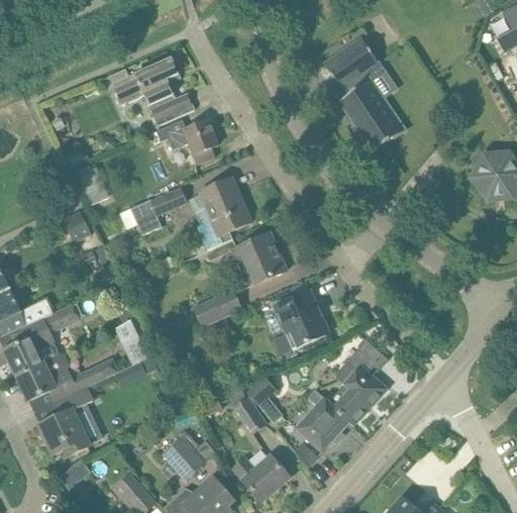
[(481,0),(488,11),(500,5),(497,0),(481,0)]
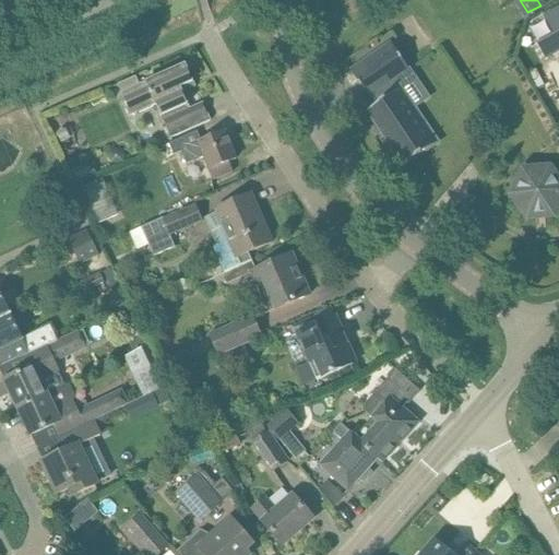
[(555,32),(537,42),(545,56),(558,47),(558,7),(545,14),(546,15),(555,32)]
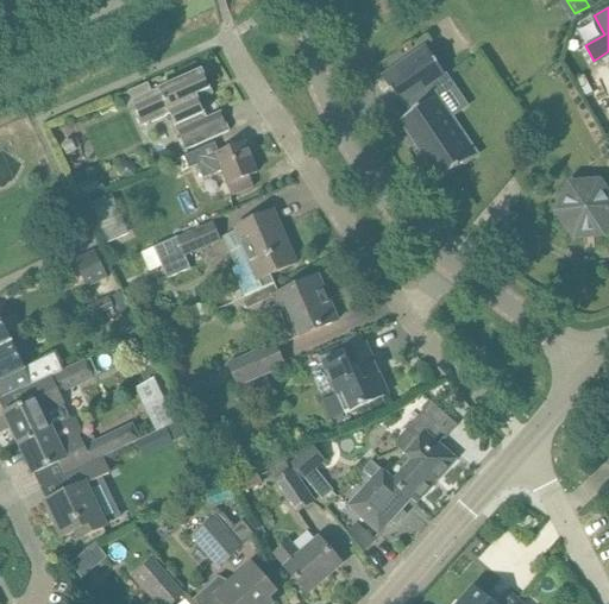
[(428,83),(446,71),(426,42),(381,73),(401,102),(407,99),(413,108),(400,118),(440,176),(476,152),(428,83)]
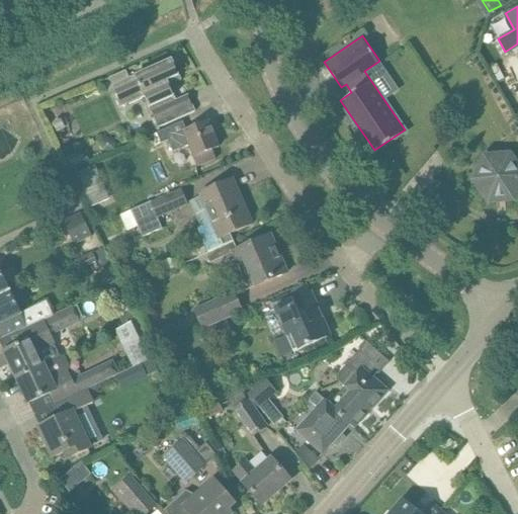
[(130,75),(126,69),(125,68),(109,75),(117,93),(121,103),(145,93),(158,124),(176,116),(195,108),(187,91),(176,97),(167,78),(179,73),(171,56),(130,75)]
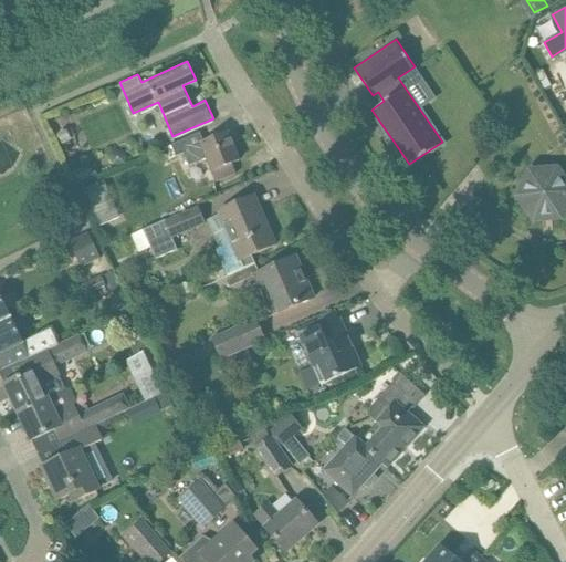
[(203,139),(199,128),(171,142),(176,153),(184,149),(189,163),(206,155),(216,178),(234,170),(231,160),(239,157),(232,141),(233,137),(231,131),(228,129),(203,139)]
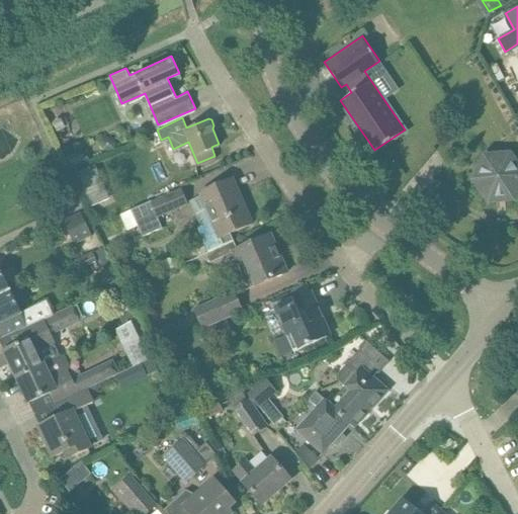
[(63,154),(69,166),(84,159),(79,147),(63,154)]
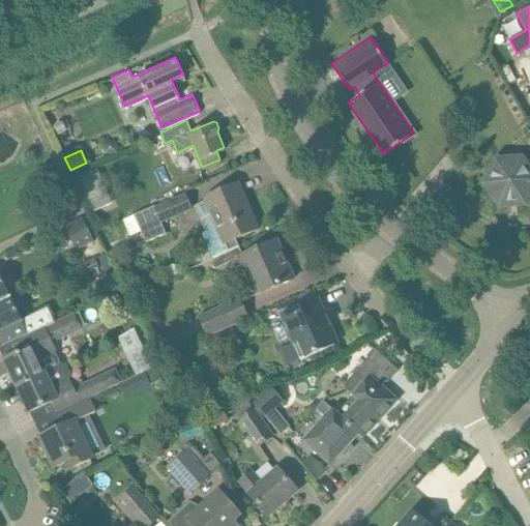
[(529,167),(523,156),(524,154),(523,154),(522,155),(497,157),(496,156),(495,156),(496,158),(484,181),(483,181),(483,182),(486,182),(499,203),(498,204),(500,205),(500,203),(525,201),(526,203),(527,202),(526,201),(529,192),(529,167)]
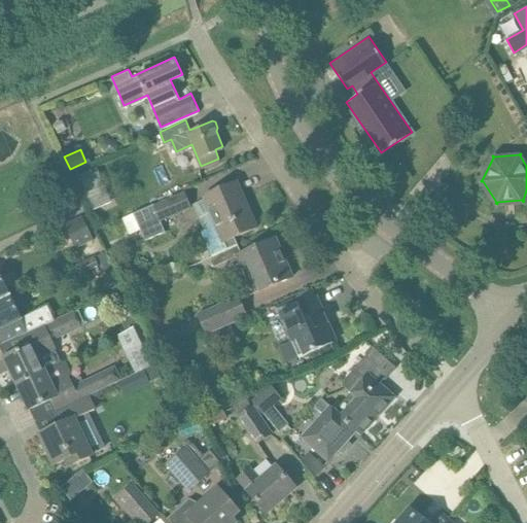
[(101,181),(95,167),(81,172),(89,186),(101,181)]
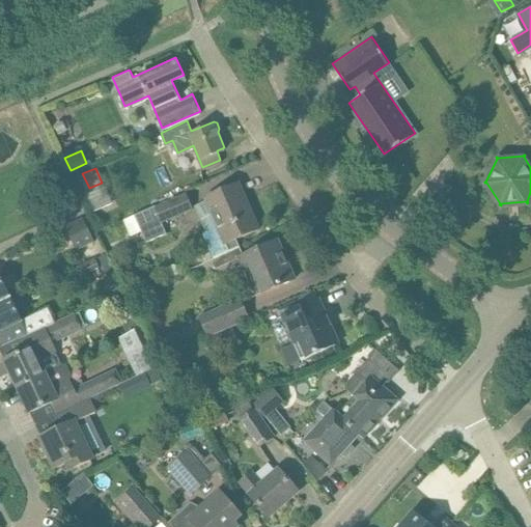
[(214,255),(240,243),(238,237),(259,226),(239,181),(205,195),(219,224),(203,231),(214,255)]
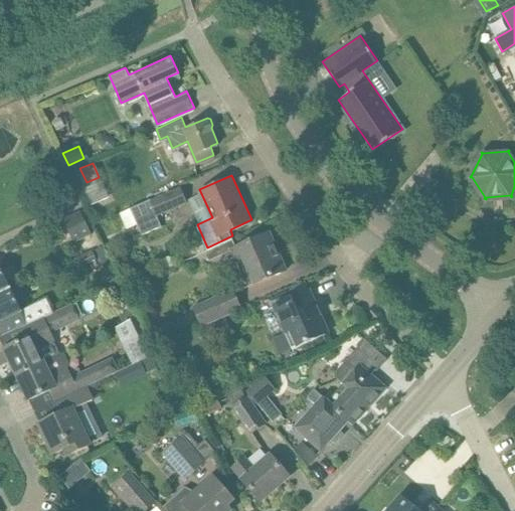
[(156,213),(185,200),(179,186),(131,207),(142,232),(161,224),(156,213)]
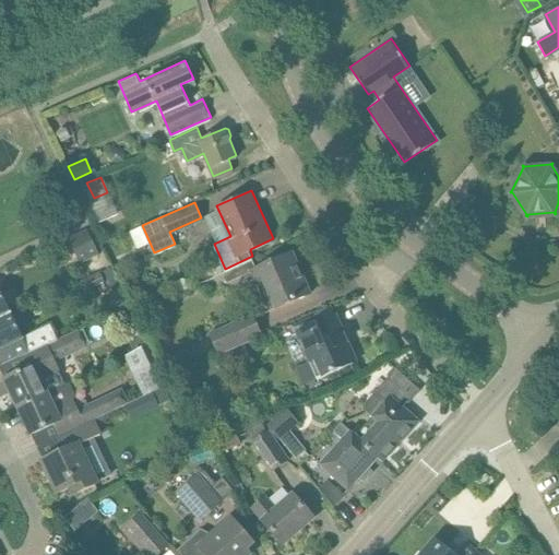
[(98,252),(86,227),(69,235),(81,260),(98,252)]
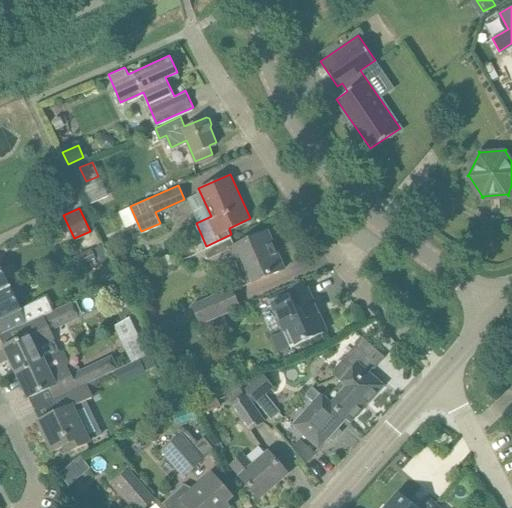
[(235,243),(231,234),(206,246),(207,246),(203,248),(207,256),(231,246),(247,283),(285,266),(268,229),(235,243)]
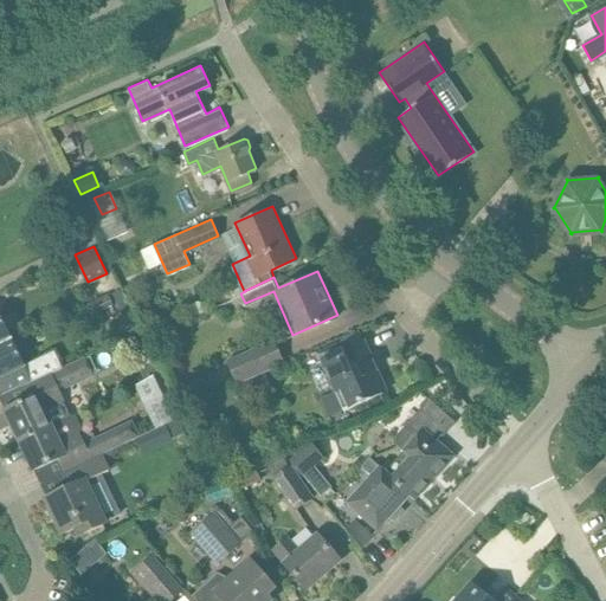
[(95,299),(97,307),(110,301),(107,293),(95,299)]
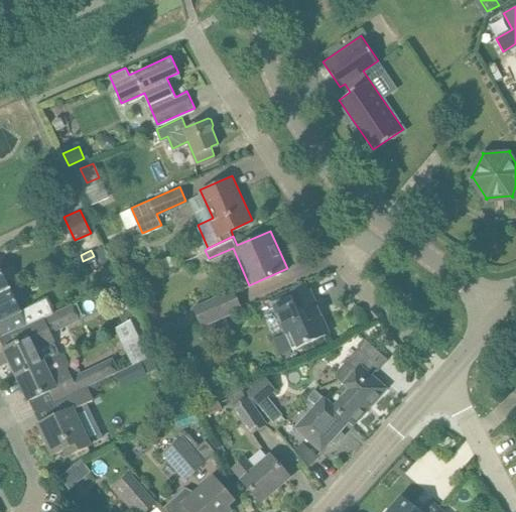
[(0,291),(9,286),(0,266),(0,291)]
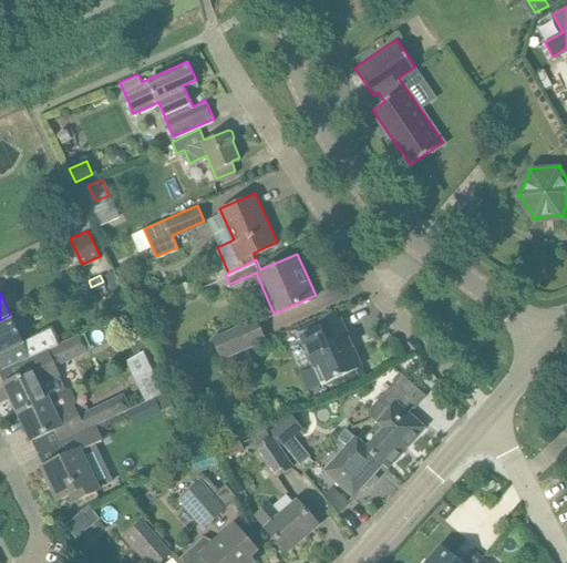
[(106,302),(112,315),(129,307),(123,295),(106,302)]
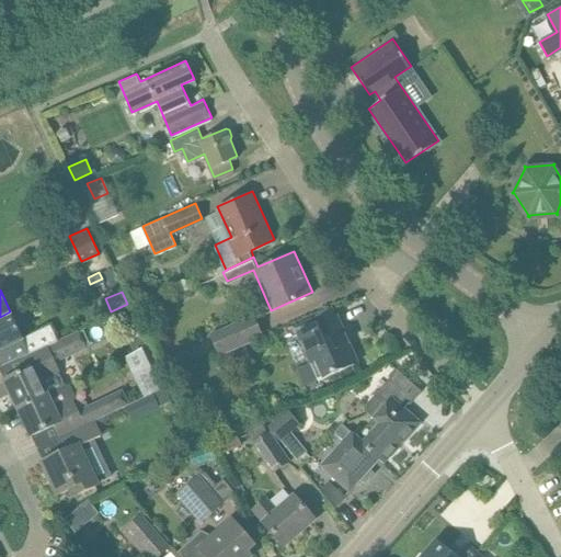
[(125,330),(140,324),(130,304),(115,310),(125,330)]
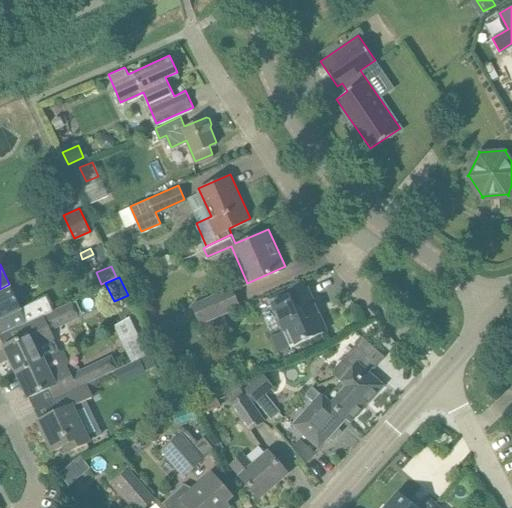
[(21,309),(9,284),(0,289),(0,325),(3,332),(21,323),(21,324),(26,321),(20,309),(21,309)]
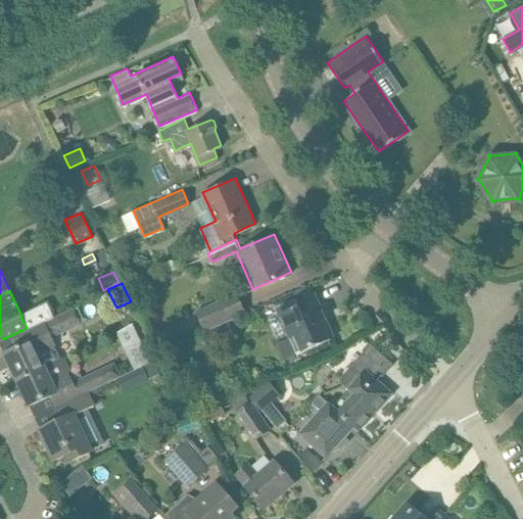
[(195,310),(204,330),(244,312),(235,291),(195,310)]
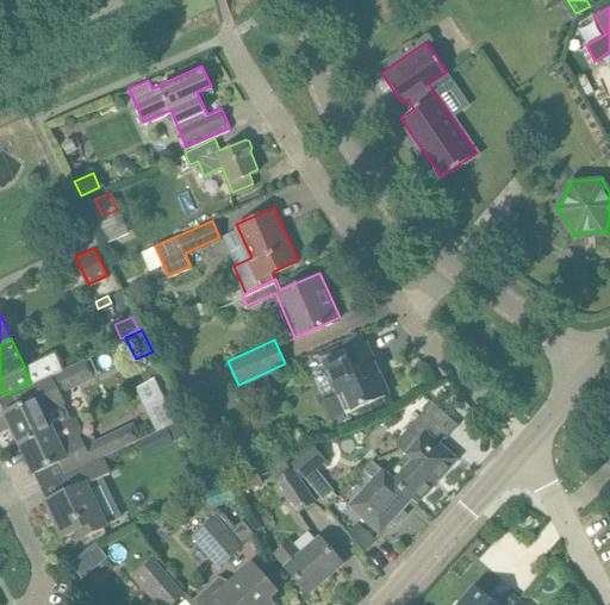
[(325,359),(335,381),(348,410),(391,391),(368,340),(325,359)]
